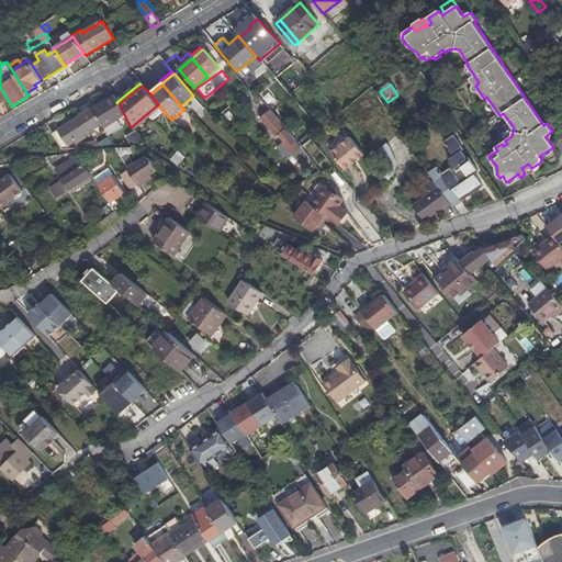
[(101,124),(104,127),(124,114),(119,104),(116,102),(113,96),(92,109),(101,124)]
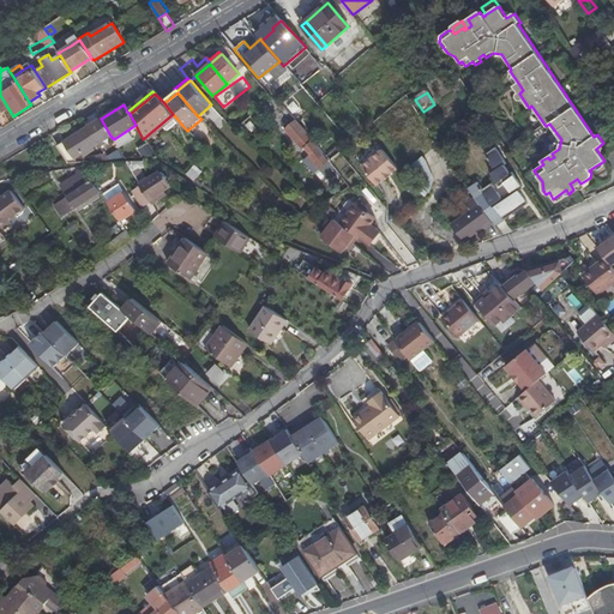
[(173,114),(151,132),(152,134),(175,116),(173,114)]
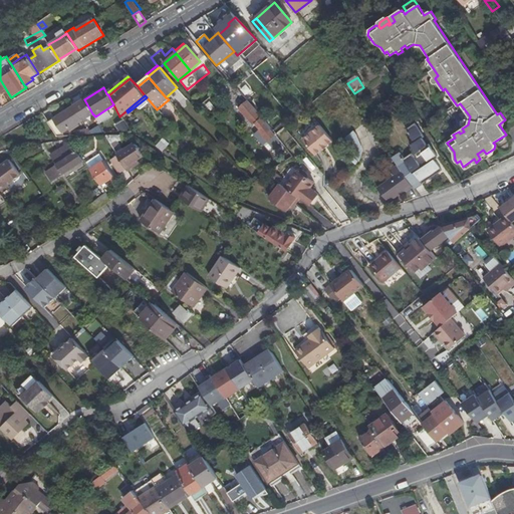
[(73,125),(92,113),(84,99),(64,112),(73,125)]
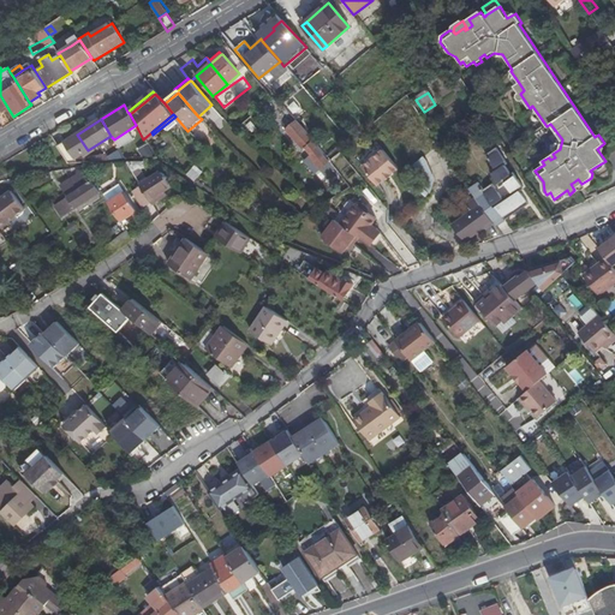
[(314,143),(296,123),(287,131),(299,145),(300,144),(311,156),(310,157),(320,169),(328,162),(312,144),(314,143)]
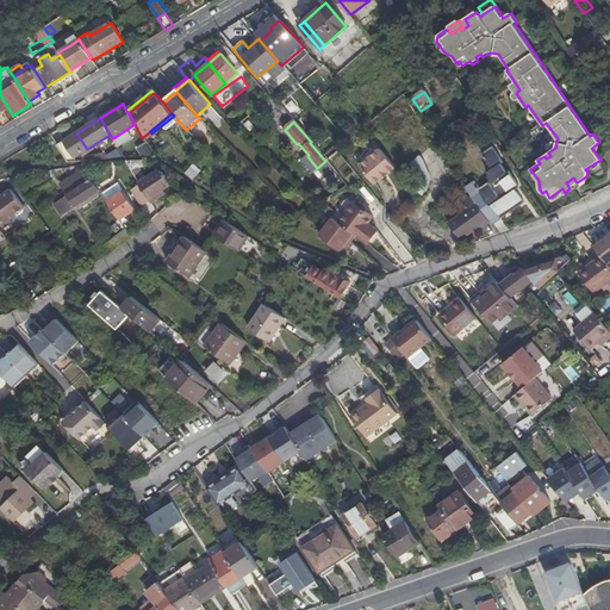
[(180,153),(186,147),(170,130),(151,147),(163,160),(169,154),(170,155),(176,149),(180,153)]
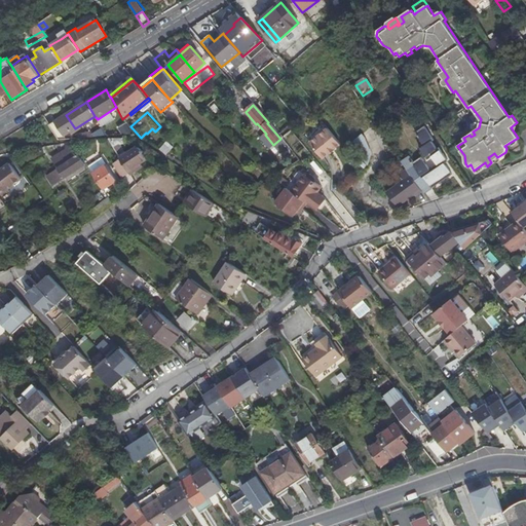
[(64,135),(74,128),(66,115),(49,125),(60,141),(66,139),(64,135)]
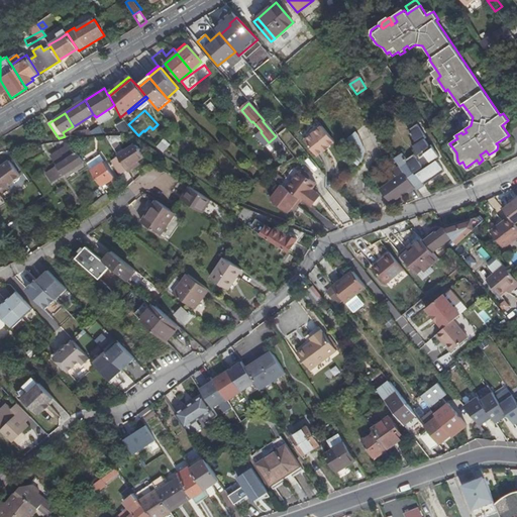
[(168,130),(172,126),(166,118),(161,122),(168,130)]
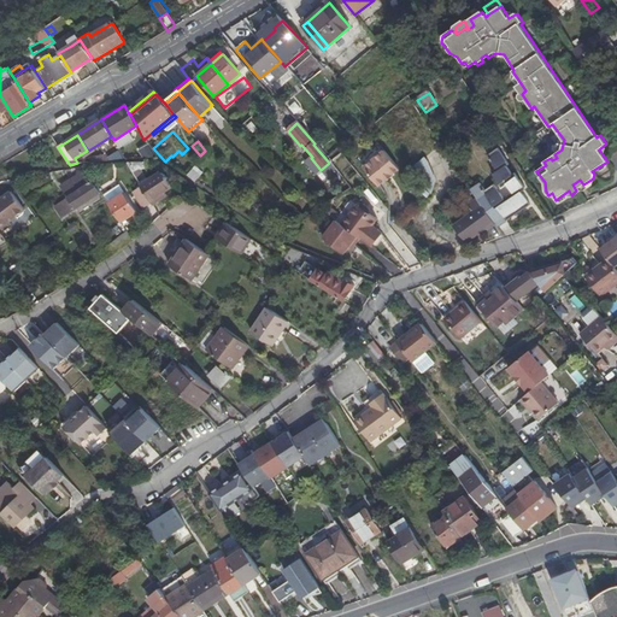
[(489,152),(526,206),(529,204),(519,188),(523,184),(515,171),(512,172),(506,164),(509,163),(498,146),(489,152)]
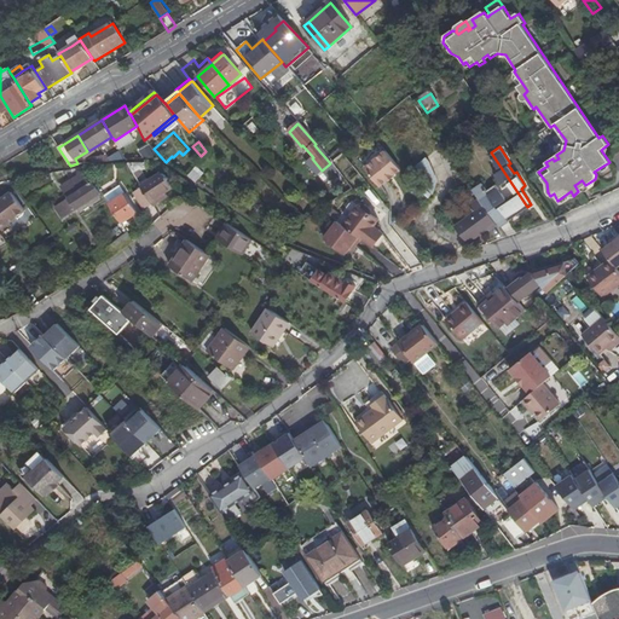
[(516,214),(527,207),(491,152),(489,154),(497,167),(492,171),(504,186),(508,184),(513,192),(505,197),(516,214)]
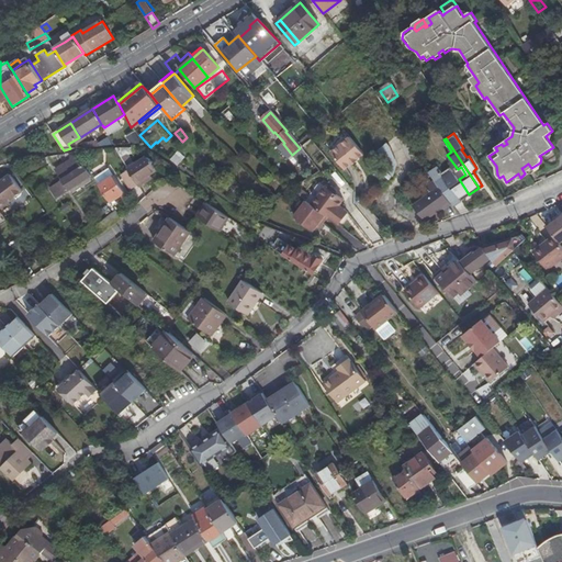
[(341,147),(356,164),(359,161),(359,160),(362,157),(349,141),(341,147)]
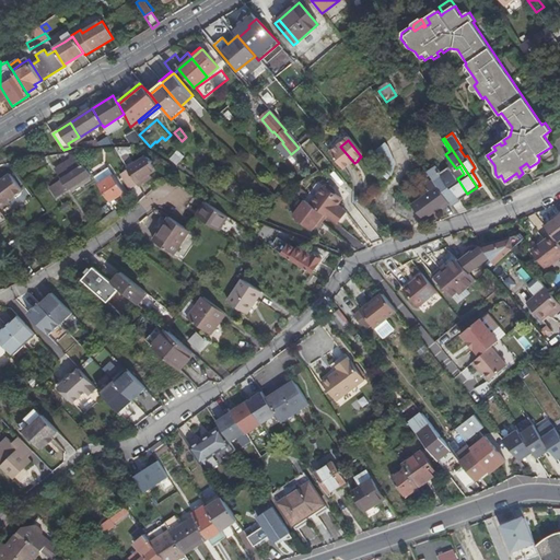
[(374,151),(388,171),(400,163),(385,142),(374,151)]
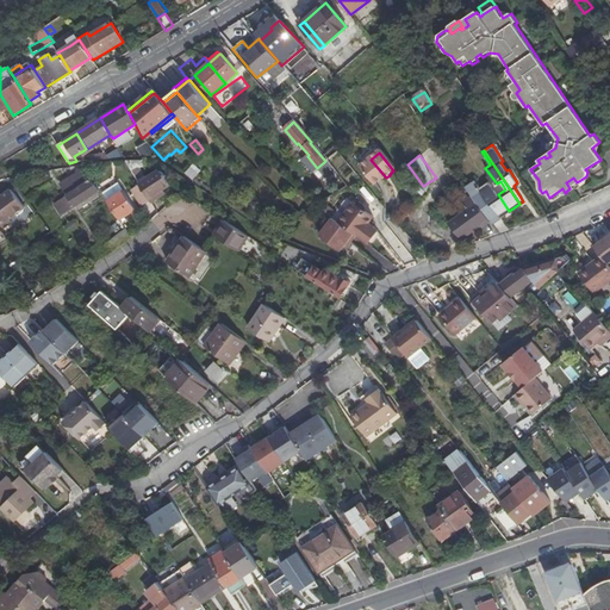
[(144,161),(137,161),(136,159),(126,160),(141,184),(149,178),(147,175),(142,168),(145,167),(144,161)]
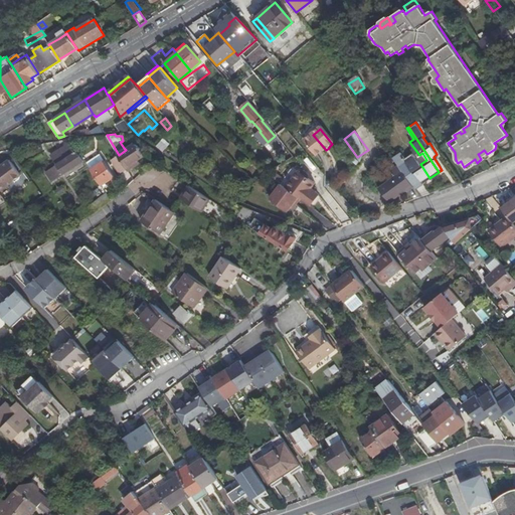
[(322,153),(326,150),(313,135),(303,143),(315,158),(322,153)]
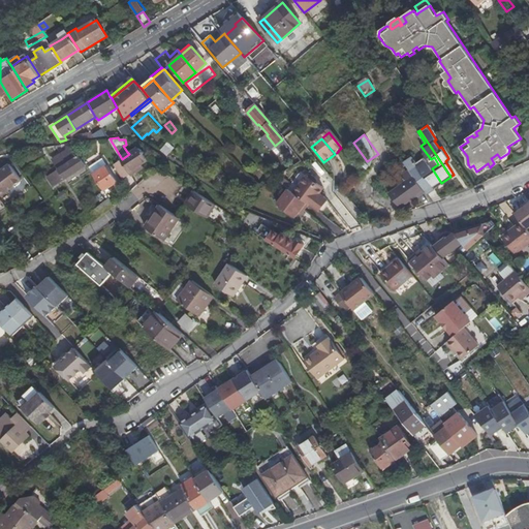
[(168,156),(176,148),(168,142),(161,150),(168,156)]
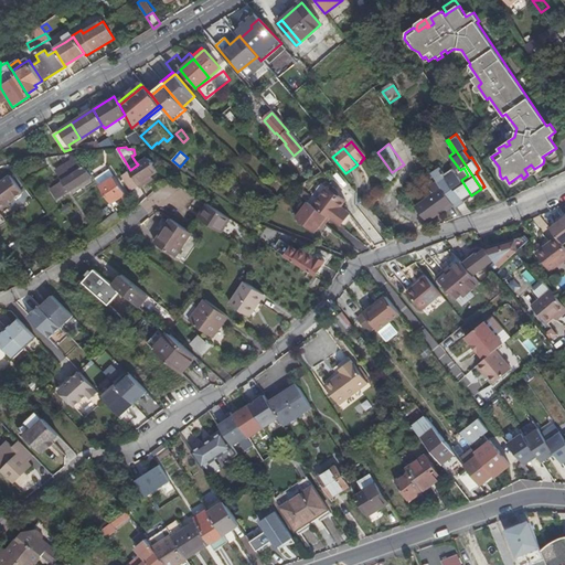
[(50,190),(56,200),(91,177),(76,155),(71,158),(72,161),(56,171),(63,181),(50,190)]
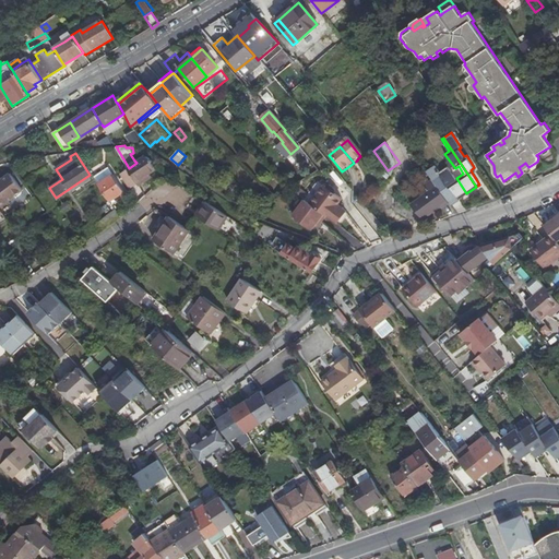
[(137,163),(129,168),(130,170),(139,183),(149,178),(146,176),(152,173),(158,169),(151,157),(147,156),(137,163)]
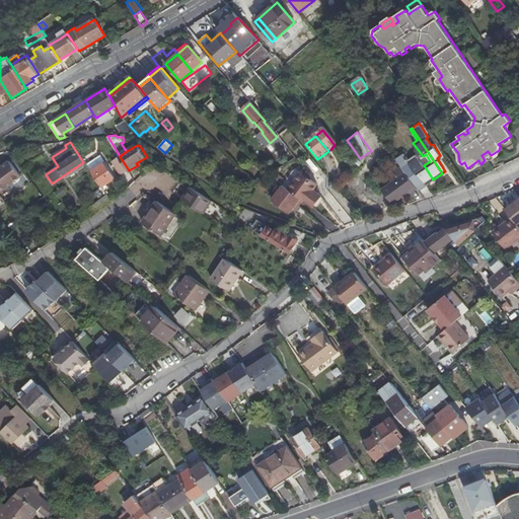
[(426,184),(433,179),(424,165),(423,166),(415,154),(408,158),(405,155),(396,160),(402,167),(409,176),(417,171),(426,184)]
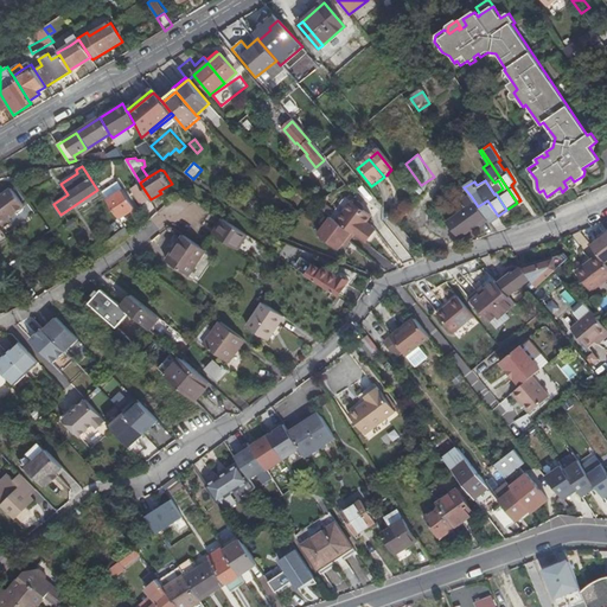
[(142,204),(151,199),(141,185),(133,190),(142,204)]
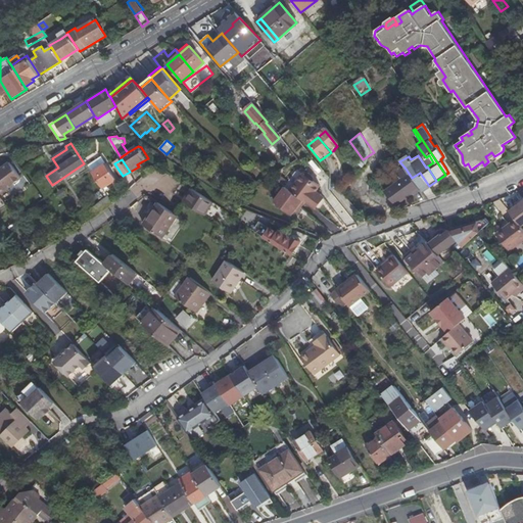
[(0,192),(22,177),(10,160),(0,168),(0,192)]
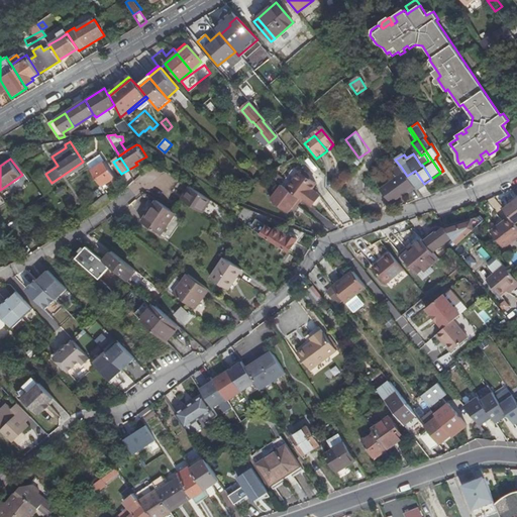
[(101,164),(91,171),(102,187),(115,178),(103,159),(100,161),(101,164)]
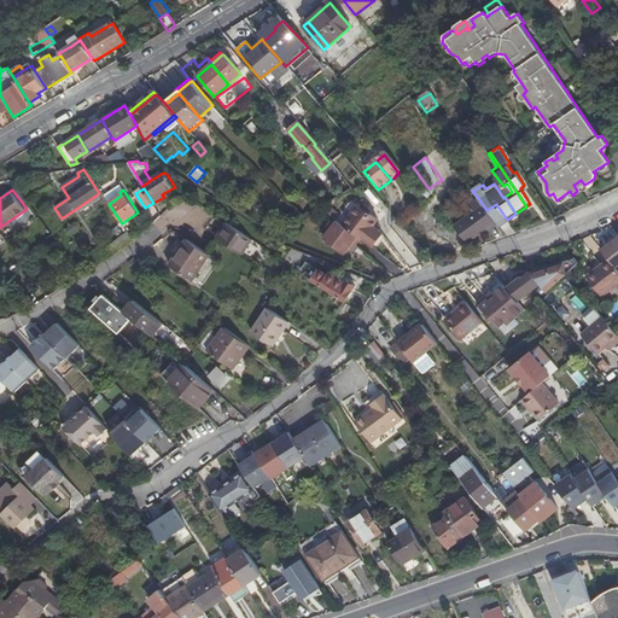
[(153,203),(155,205),(170,196),(168,191),(162,194),(164,197),(153,203)]
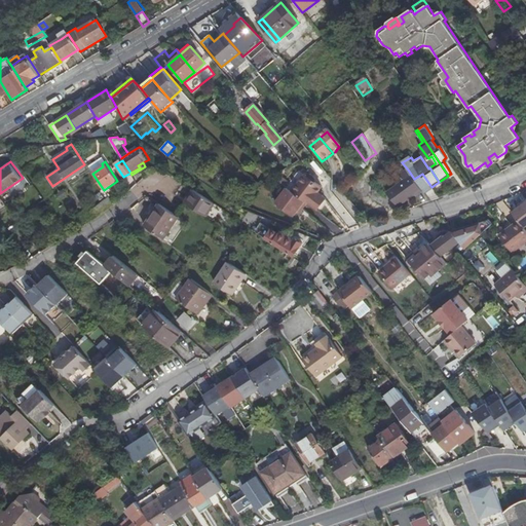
[(416,194),(422,190),(414,179),(408,170),(401,175),(404,181),(387,193),(397,203),(407,195),(409,198),(415,194),(416,194)]
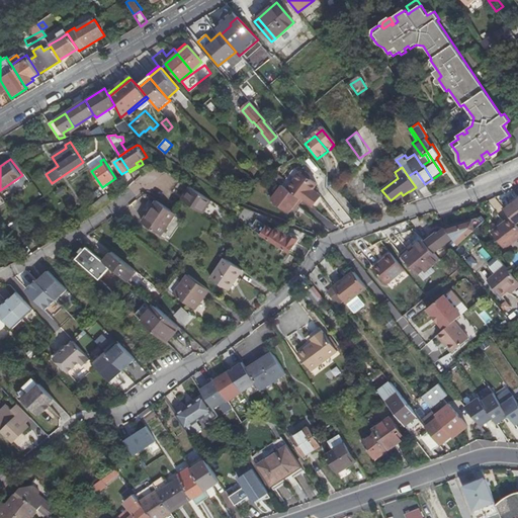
[(313,190),(317,185),(300,172),(287,189),(301,199),(312,207),(317,200),(315,198),(318,194),(313,190)]
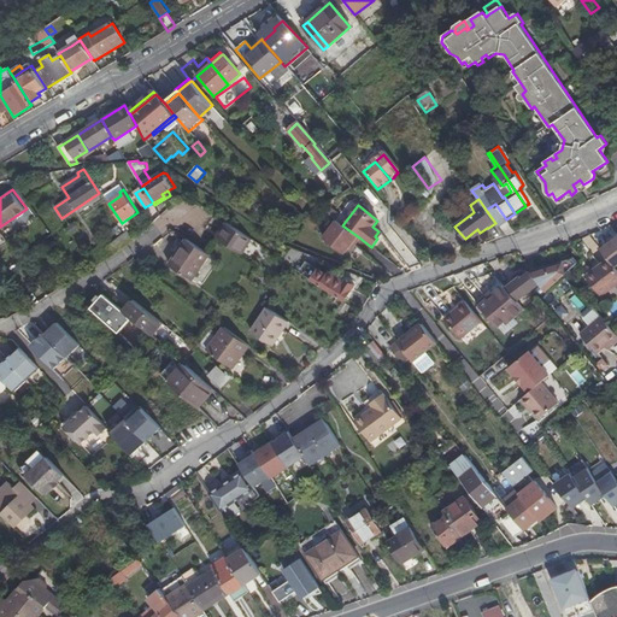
[(218,217),(216,215),(206,229),(209,230),(218,217)]
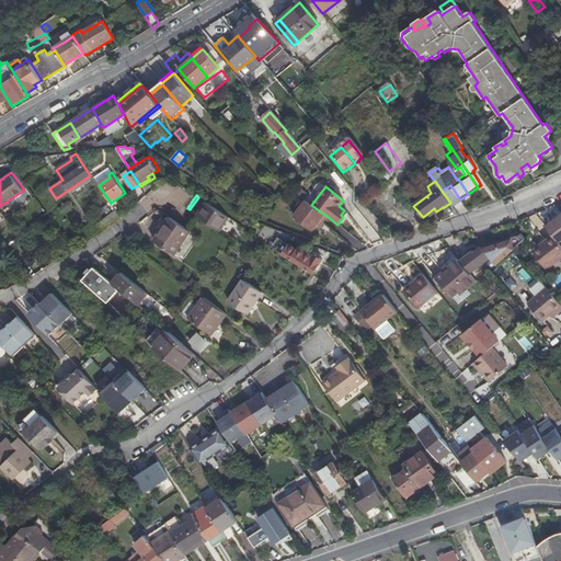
[(213,225),(221,213),(198,197),(190,209),(213,225)]
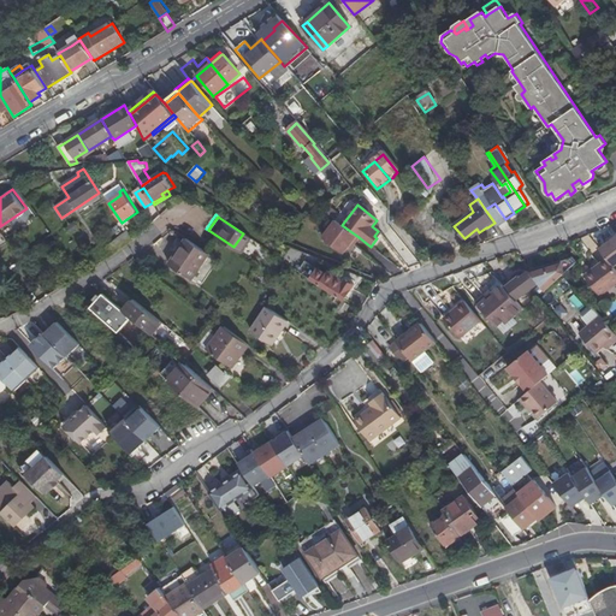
[(359,237),(342,225),(336,219),(321,237),(342,254),(350,243),(353,244),(359,237)]
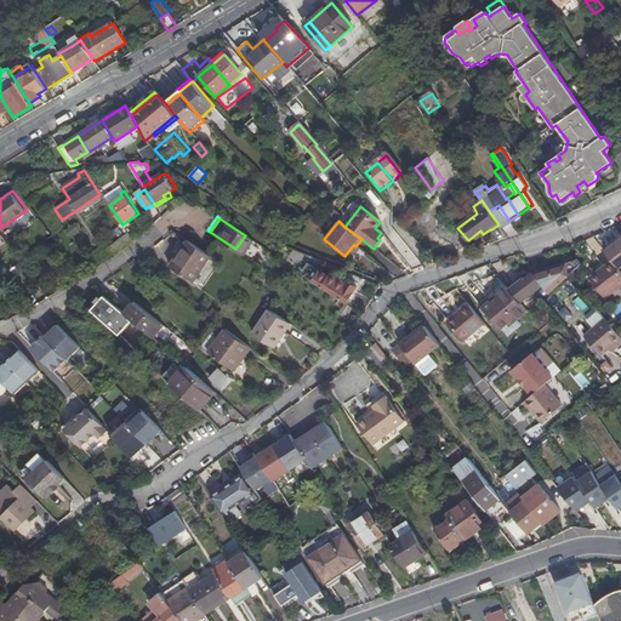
[(77,224),(68,231),(72,237),(81,231),(77,224)]
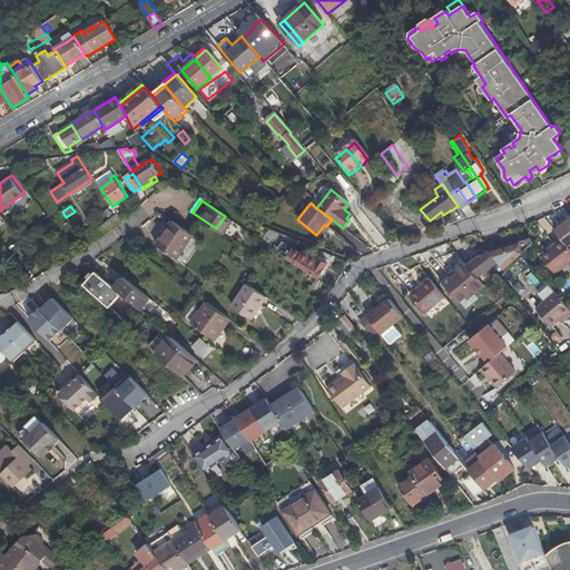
[(430,220),(432,224),(443,215),(441,212),(430,220)]
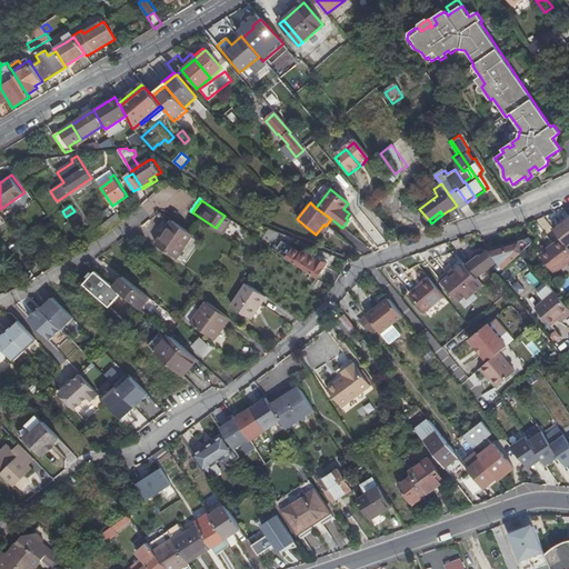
[(216,229),(216,228),(192,212),(191,213),(201,219),(216,229)]
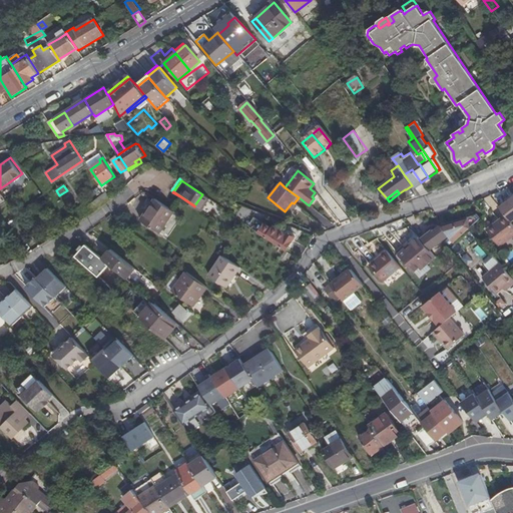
[(166,207),(147,193),(141,201),(143,203),(135,214),(152,227),(166,207)]
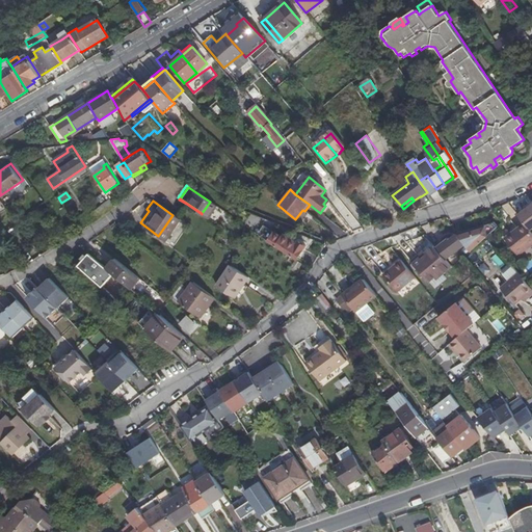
[(531,203),(517,214),(524,223),(529,230),(531,227),(531,203)]
